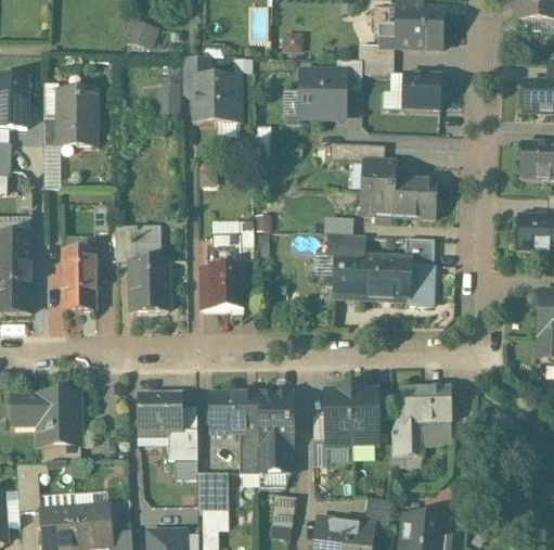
[(516,0),(516,18),(553,20),(553,0),(516,0)]
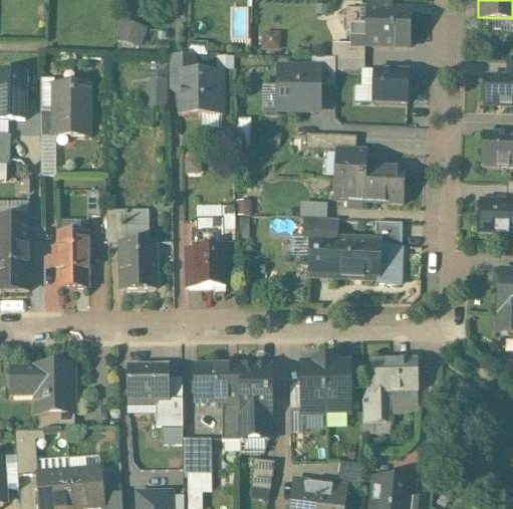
[(392,3),(367,3),(366,25),(351,25),(350,40),(350,42),(365,42),(365,43),(410,44),(411,9),(392,9),(392,3)]
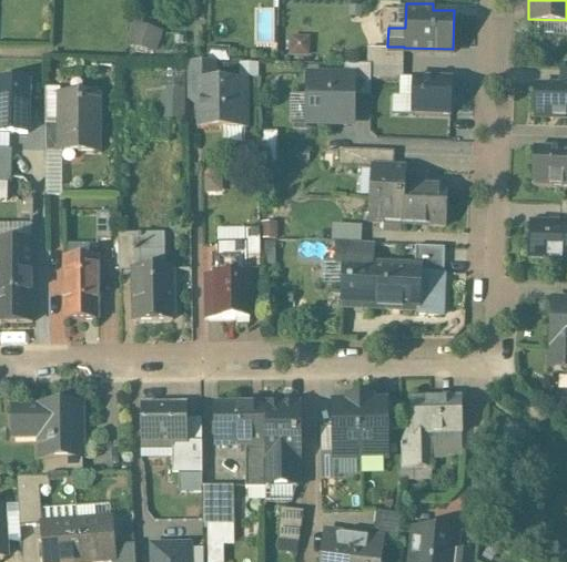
[(158,49),(165,27),(135,17),(128,38),(158,49)]
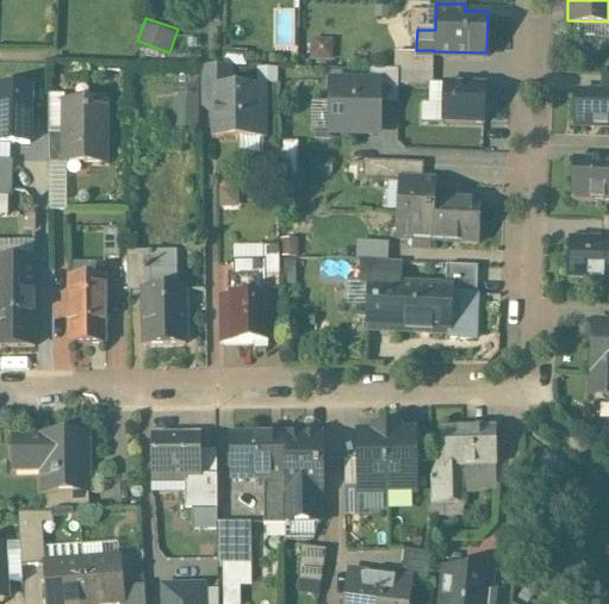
[(334,55),(335,33),(314,33),(312,54),(334,55)]
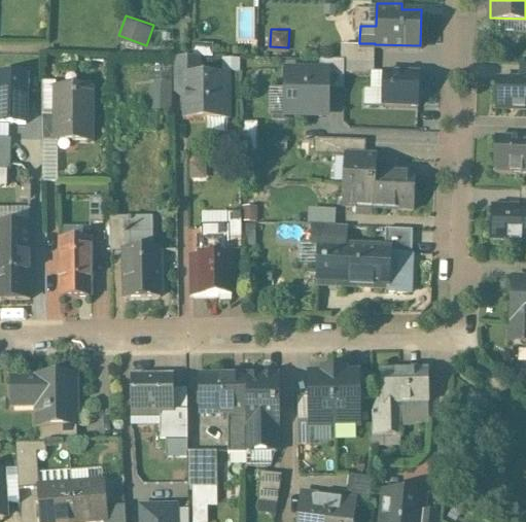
[(359,43),(359,41),(342,41),(341,57),(344,57),(374,58),(375,44),(375,43),(359,43)]
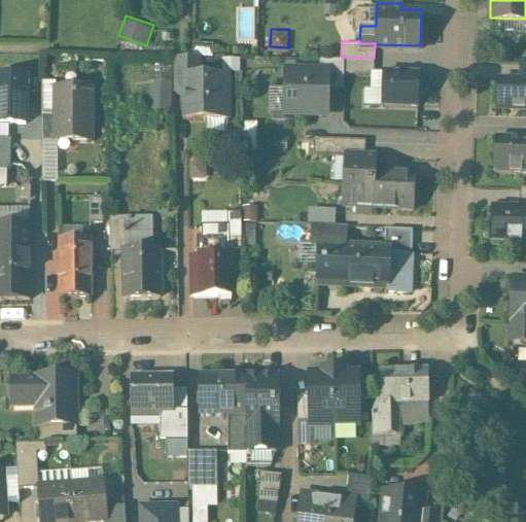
[(201,54),(174,55),(174,89),(186,89),(186,72),(201,72),(201,54)]
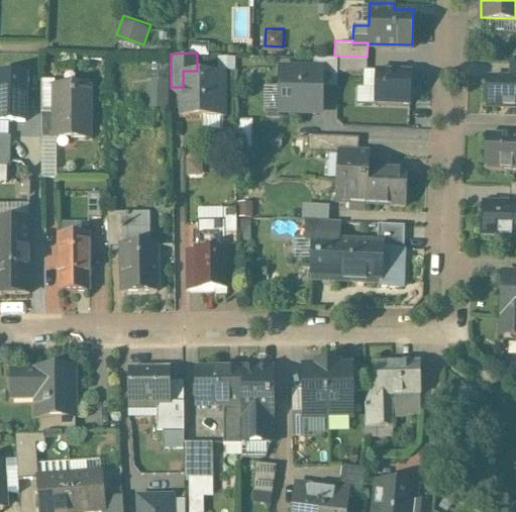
[(222,53),(221,66),(235,66),(235,54),(222,53)]
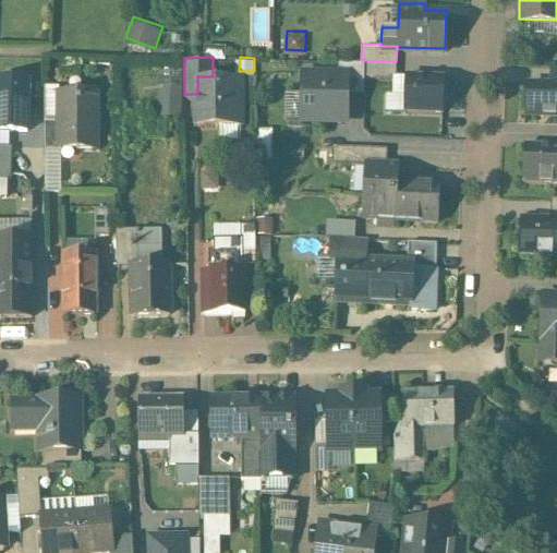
[(351,60),(338,60),(338,73),(347,73),(347,91),(364,91),(364,74),(364,60),(361,60),(351,60)]
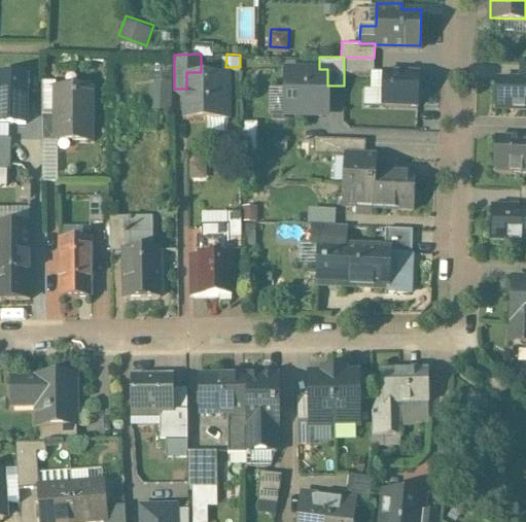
[(374,58),(344,57),(344,70),(374,70),(374,58)]
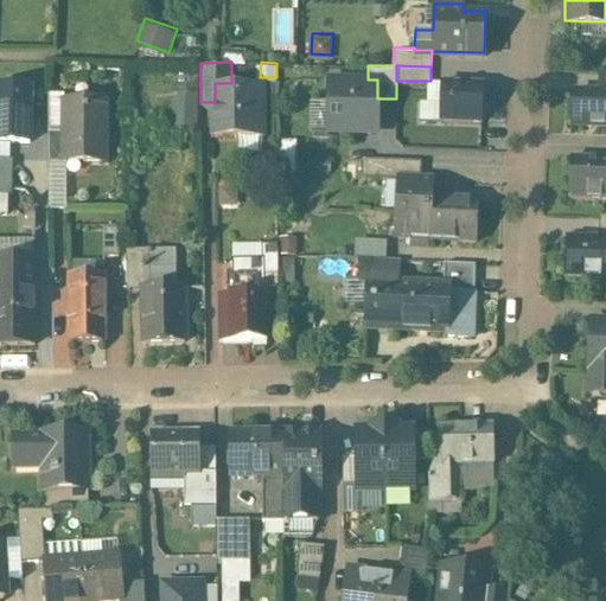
[(368,80),(330,78),(330,127),(376,128),(377,98),(377,80),(368,80)]
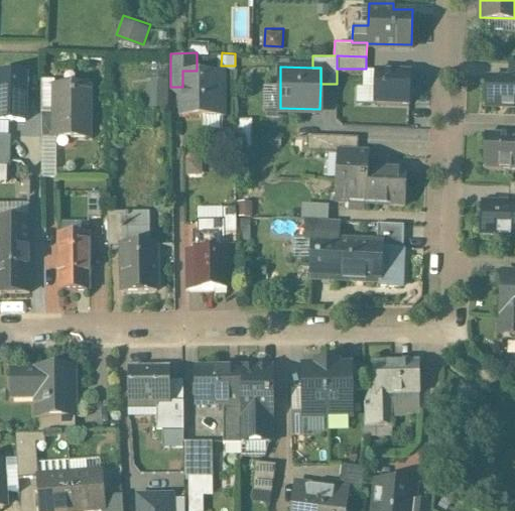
[(410,69),(376,68),(375,85),(367,85),(366,100),(409,102),(410,69)]
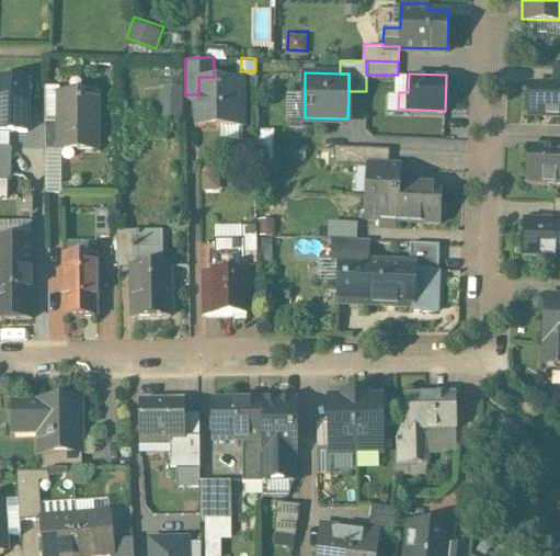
[(0,77),(0,128),(29,129),(30,78),(0,77)]
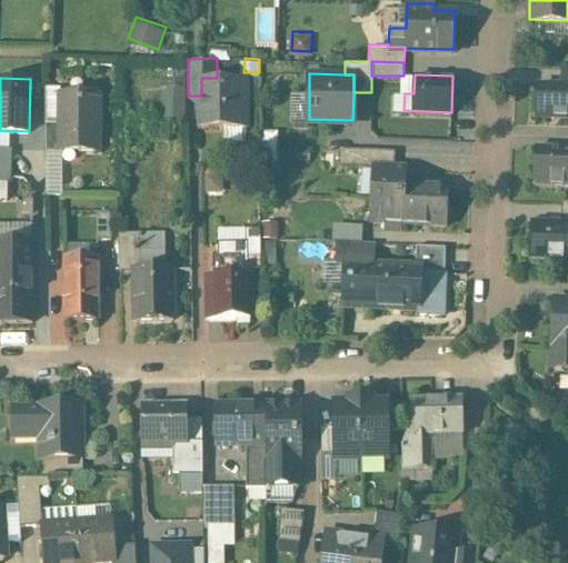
[(217,78),(201,78),(201,96),(201,123),(246,123),(246,78),(217,78)]
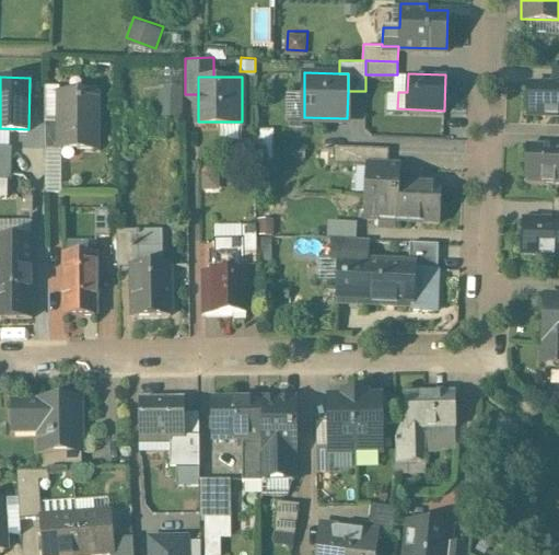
[(558,82),(552,83),(530,82),(528,81),(527,82),(527,114),(528,114),(528,113),(558,113),(558,82)]
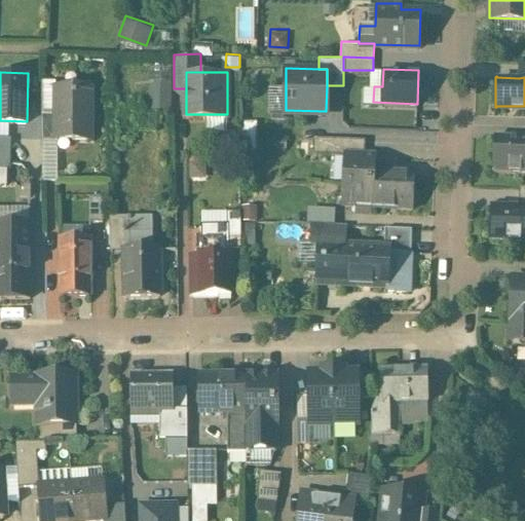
[(170,78),(152,77),(151,92),(170,94),(170,78)]
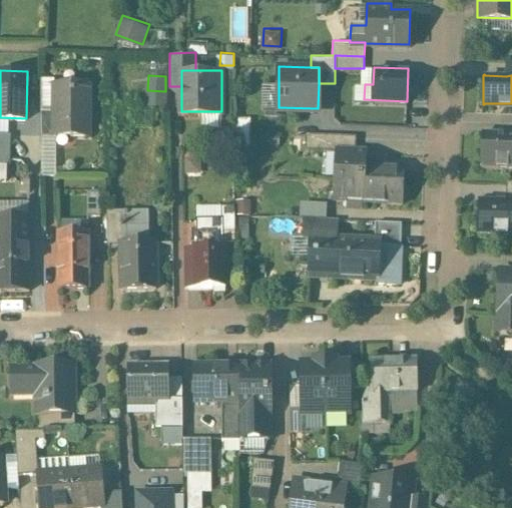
[(89,82),(54,82),(54,109),(54,134),(88,134),(89,82)]
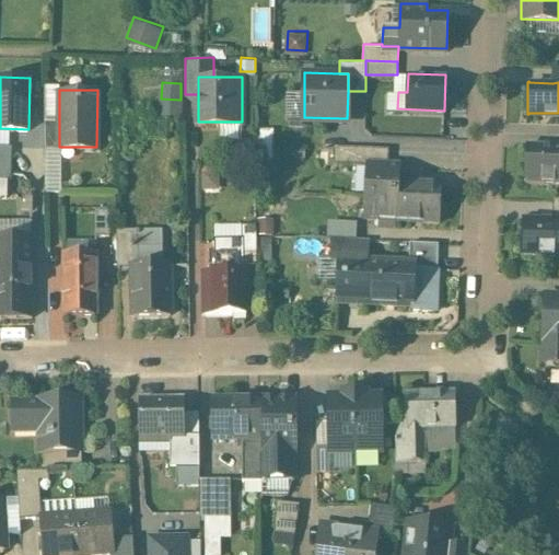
[(59,119),(45,119),(45,142),(46,147),(59,147),(59,119)]
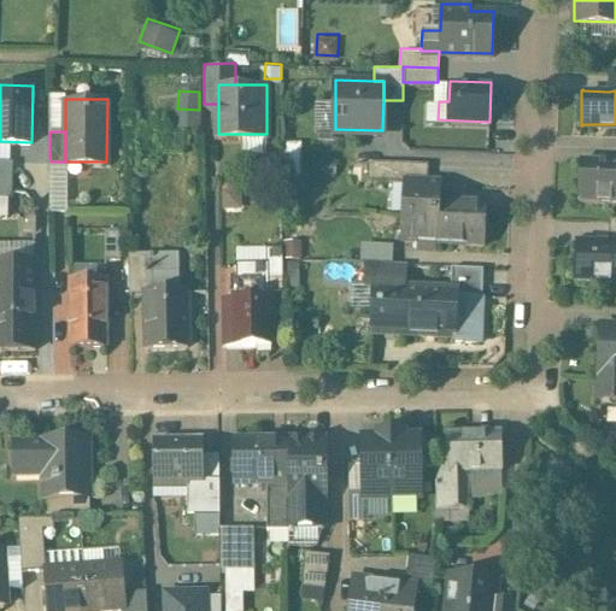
[(10,158),(0,158),(0,187),(10,188),(10,158)]
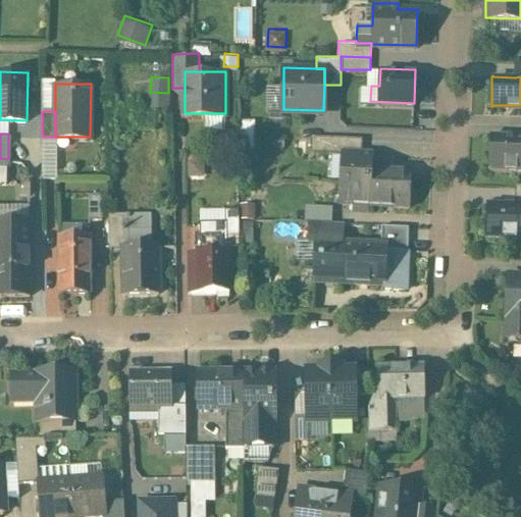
[(363,136),(311,134),(311,150),(342,151),(342,150),(362,151),(363,136)]
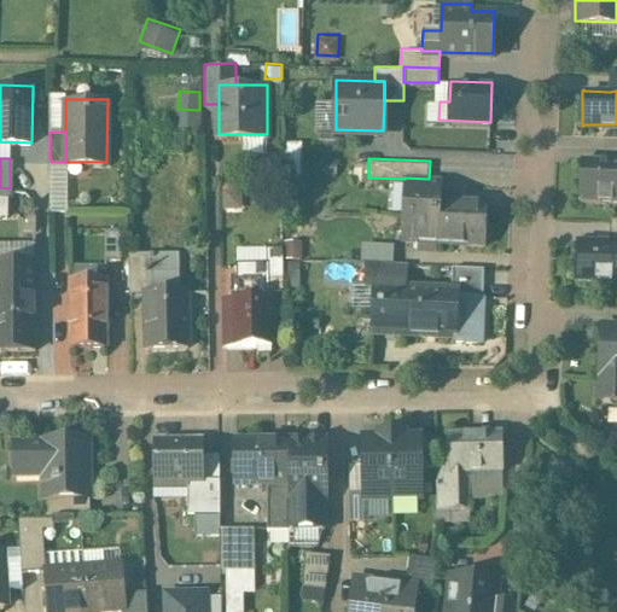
[(616,159),(581,158),(578,198),(616,199),(616,159)]
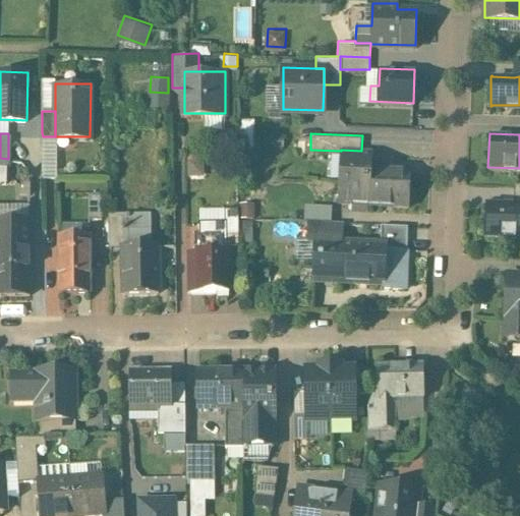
[(361,151),(341,150),(341,151),(341,179),(369,180),(369,167),(371,167),(372,151),(361,151)]
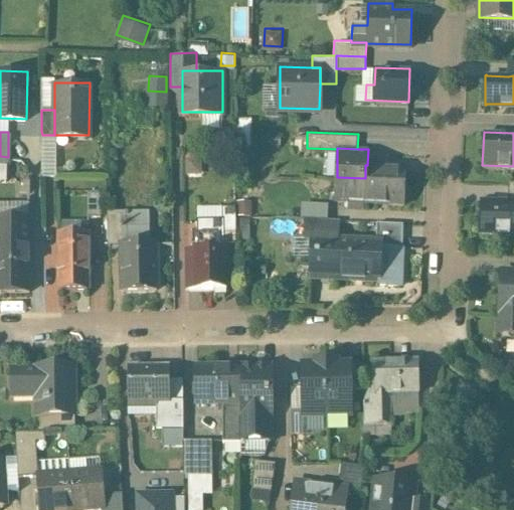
[(0,177),(8,178),(9,160),(0,160),(0,177)]
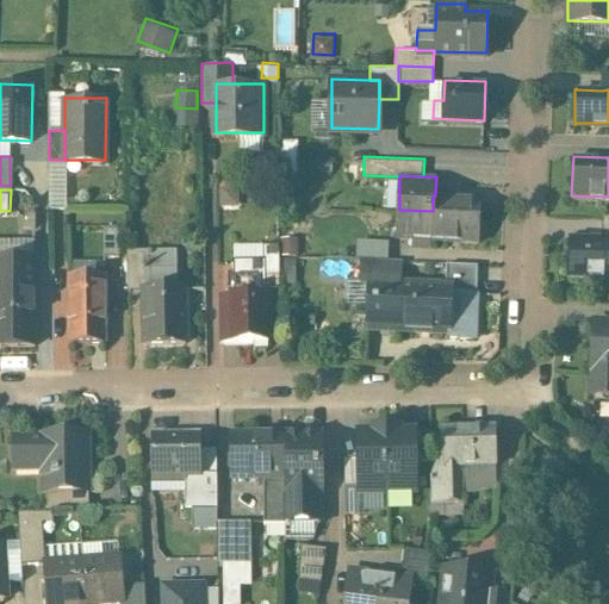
[(435,195),(433,195),(433,211),(399,210),(397,234),(479,238),(480,198),(435,195)]
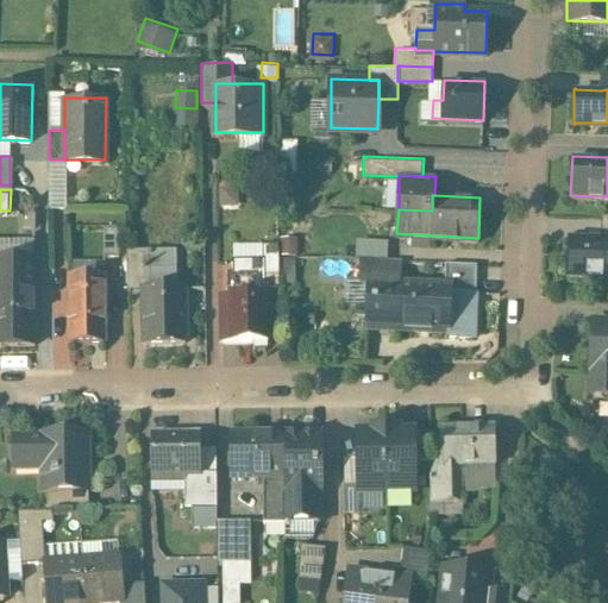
[(120,226),(105,226),(106,252),(120,252),(120,226)]
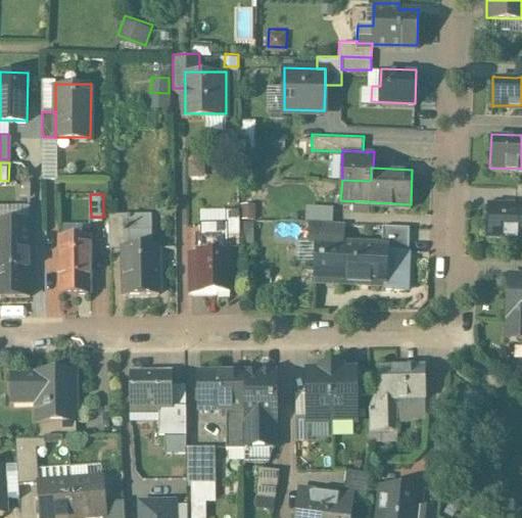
[(256,214),(255,200),(243,200),(244,215),(256,214)]
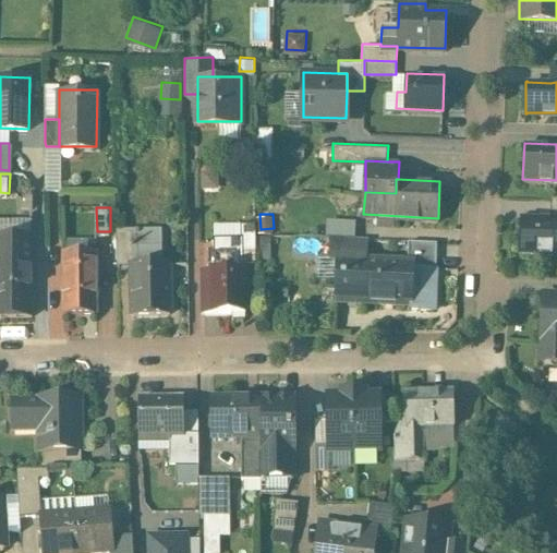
[(556,217),(549,218),(521,216),(519,251),(556,252),(556,217)]
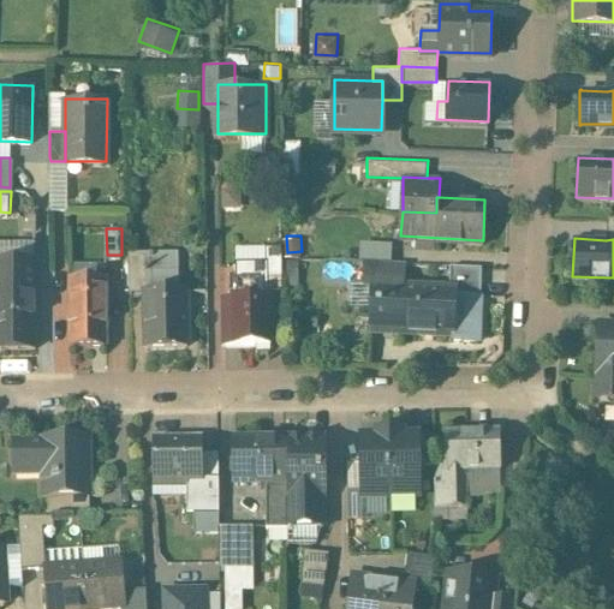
[(327,242),(315,242),(314,255),(326,256),(327,242)]
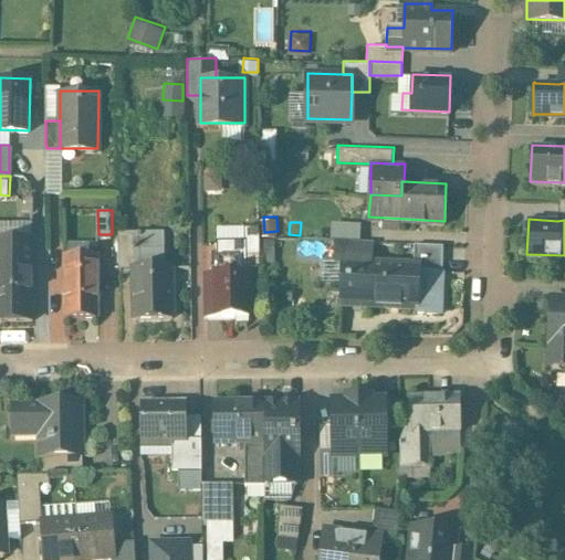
[(359,223),(333,222),(332,236),(337,238),(358,239),(359,223)]
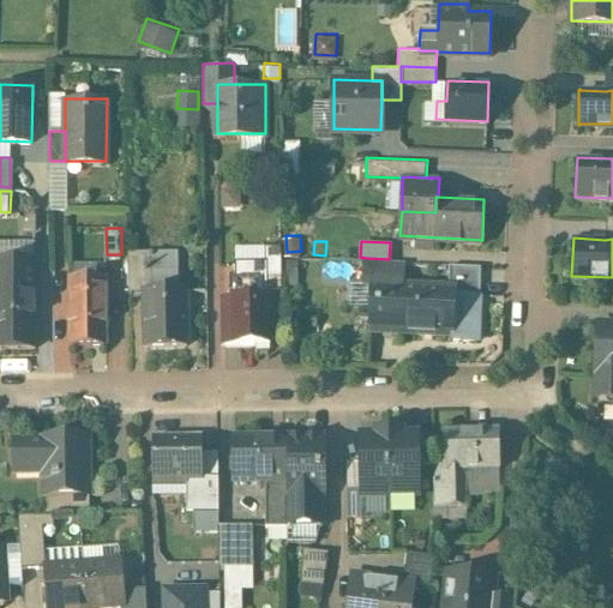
[(283,288),(282,244),(236,245),(238,293),(270,293),(270,288),(283,288)]
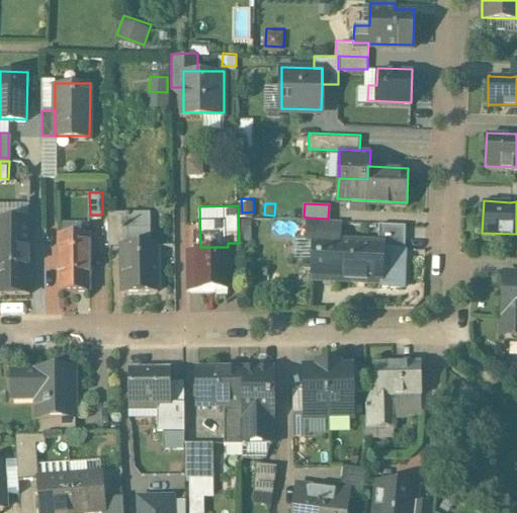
[(122,211),(108,211),(108,244),(122,244),(122,226),(122,211)]
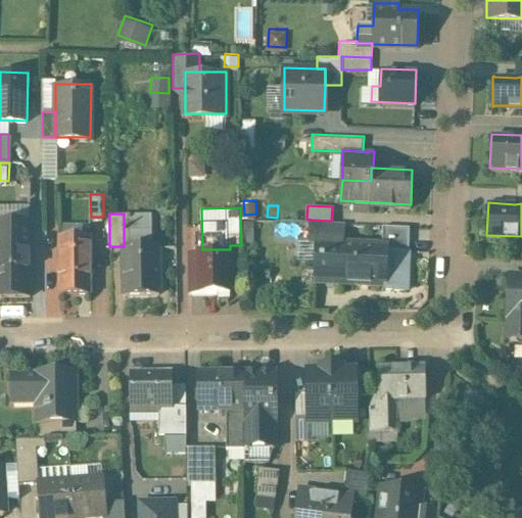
[(331,221),(312,220),(311,240),(319,240),(319,255),(315,255),(314,279),(386,282),(387,248),(409,248),(410,225),(382,223),(381,243),(371,242),(371,237),(351,236),(351,241),(337,241),(338,221),(331,221)]
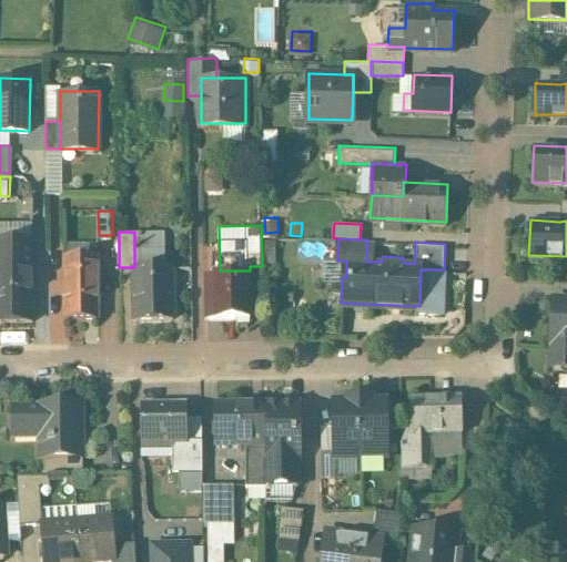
[(31,241),(0,239),(0,317),(31,317),(31,241)]
